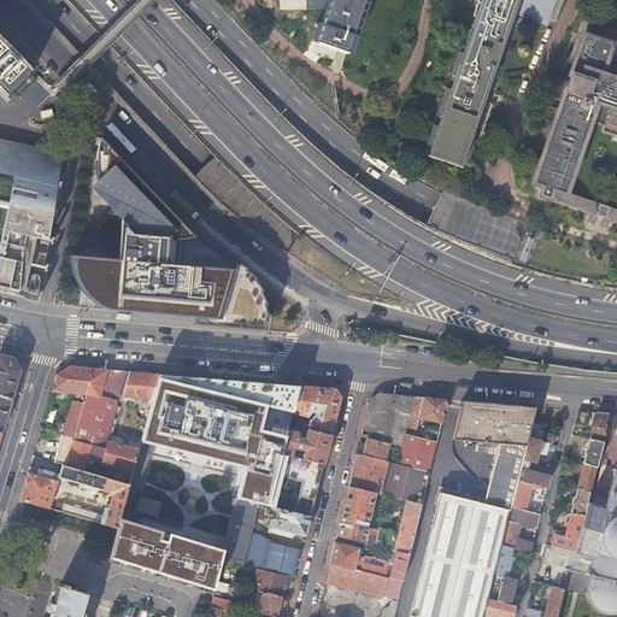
[(327,7),(315,43),(346,53),(364,0),(306,0),(307,9),(327,7)]
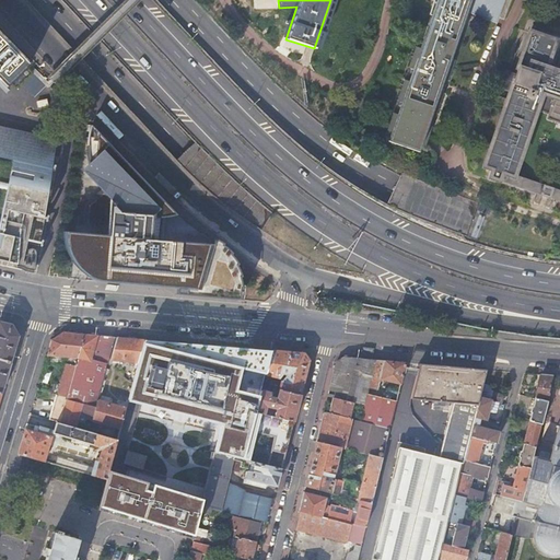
[(389,142),(418,151),(419,146),(426,147),(433,126),(427,124),(431,112),(436,114),(444,93),(439,91),(442,79),(448,81),(455,60),(450,57),(466,11),(469,12),(497,23),(505,0),(432,0),(434,0),(439,1),(422,48),(416,46),(408,68),(415,70),(410,81),(405,79),(397,101),(404,103),(399,115),(394,113),(386,133),(392,136),(389,142)]
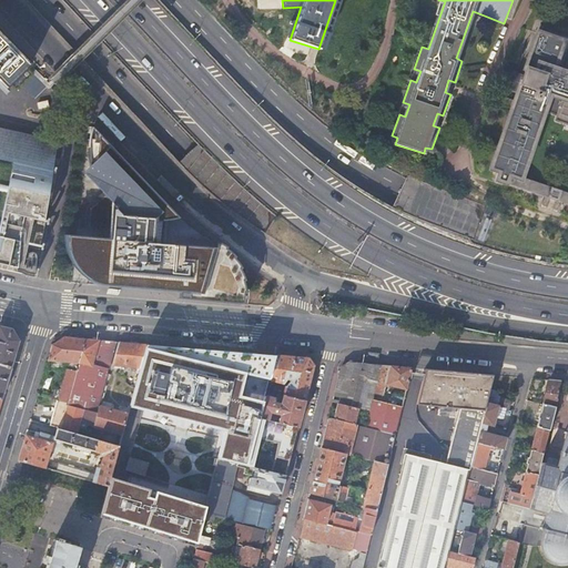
[(544,198),(540,206),(558,212),(561,203),(567,205),(567,64),(567,62),(567,33),(550,28),(551,27),(540,23),(490,169),(498,171),(495,181),(544,198)]
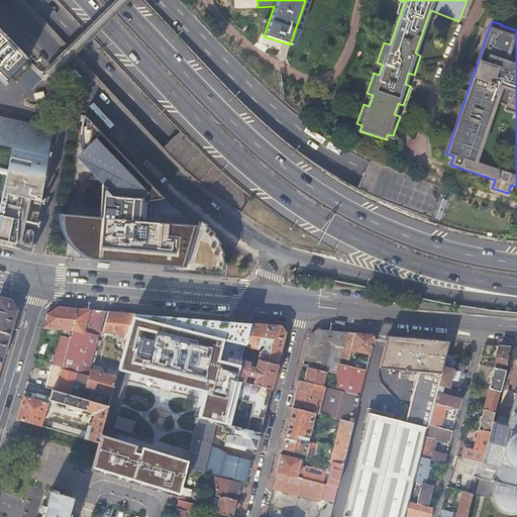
[(0,30),(0,74),(7,81),(10,78),(15,83),(30,68),(25,62),(27,60),(0,30)]
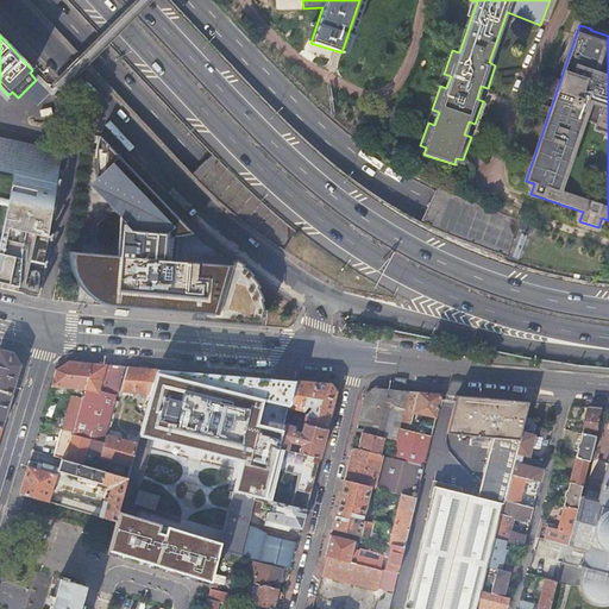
[(192,320),(259,326),(261,313),(261,306),(259,297),(257,289),(255,282),(251,276),(248,272),(246,270),(240,267),(232,261),(230,265),(174,261),(174,252),(176,252),(177,251),(177,250),(177,249),(177,248),(177,246),(176,245),(175,245),(175,237),(181,237),(187,234),(192,233),(100,136),(92,136),(92,143),(99,143),(98,149),(96,161),(96,168),(98,176),(101,188),(112,208),(95,223),(94,244),(117,245),(112,306),(193,313),(192,320)]
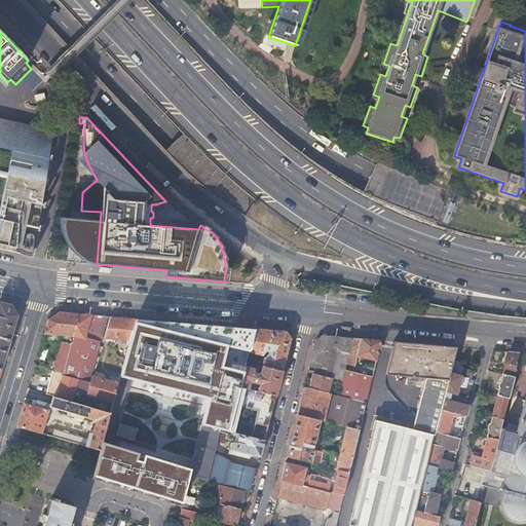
[(0,118),(0,243),(21,249),(19,254),(31,256),(43,203),(40,202),(49,147),(52,128),(0,118)]
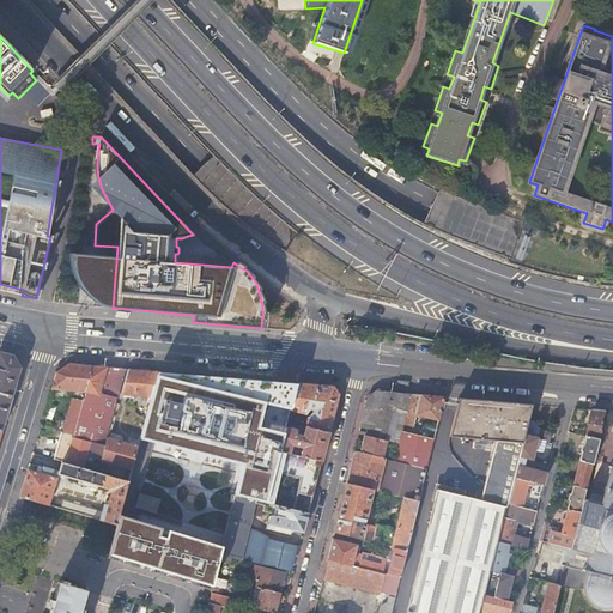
[(61,150),(58,171),(64,173),(64,169),(67,170),(73,138),(62,138),(61,150)]
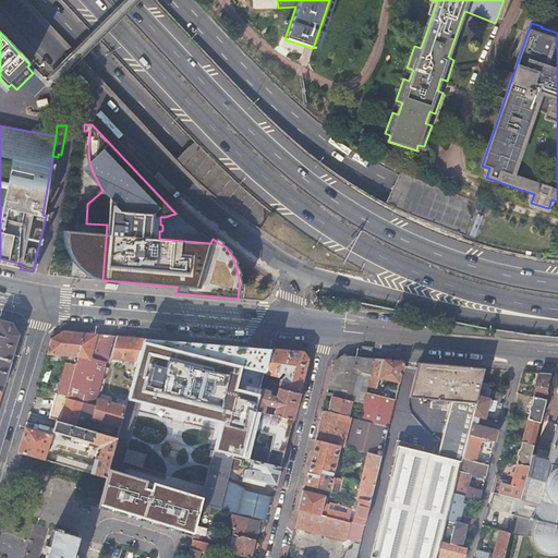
[(0,391),(2,392),(11,363),(20,335),(12,323),(0,319),(0,391)]
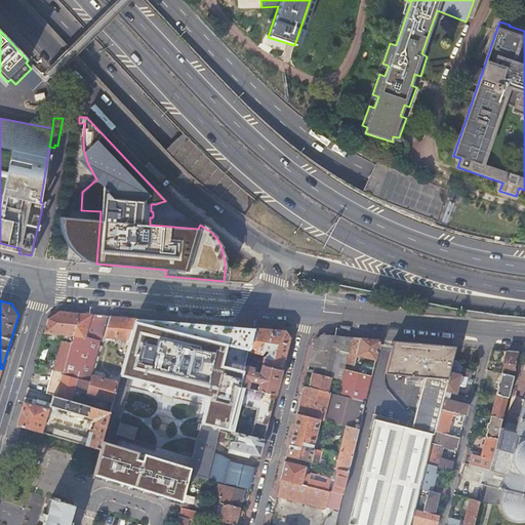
[(72,339),(79,314),(59,313),(49,320),(44,334),(47,334),(54,335),(54,337),(57,337),(57,335),(70,336),(70,338),(72,339)]
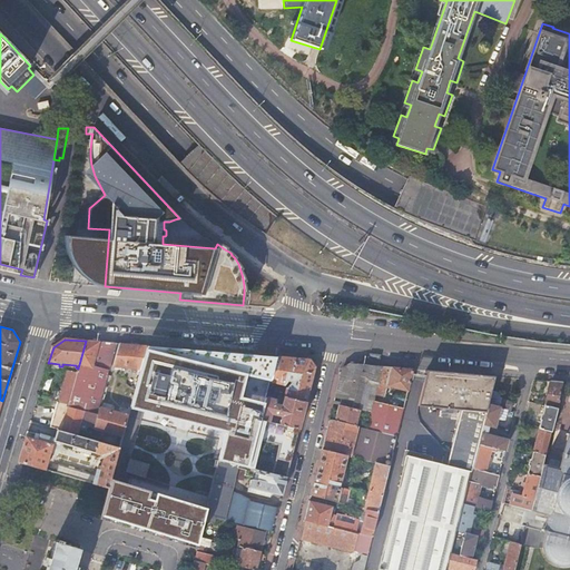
[(100,342),(86,341),(78,369),(77,374),(68,404),(68,408),(85,412),(97,415),(99,409),(102,393),(107,380),(108,376),(109,371),(94,367),(100,342)]
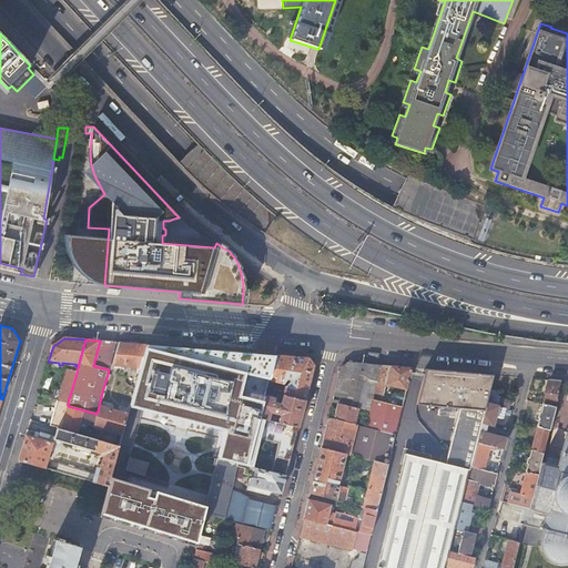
[(107,342),(100,341),(93,366),(109,369),(117,343),(107,342)]
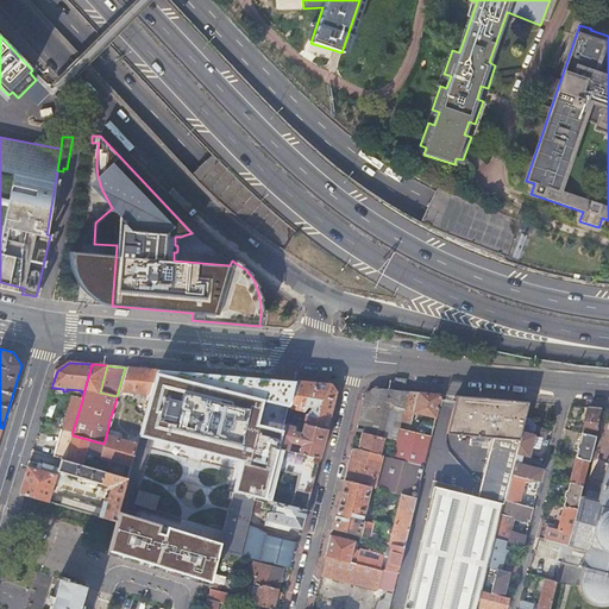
[(133,369),(129,368),(121,393),(151,395),(152,391),(157,370),(133,369)]
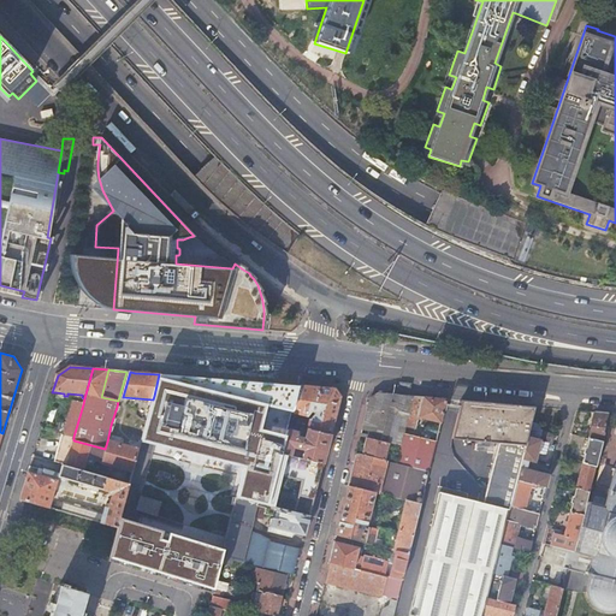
[(319,389),(300,386),(294,412),(292,413),(308,416),(313,412),(315,414),(309,420),(308,428),(308,430),(331,436),(341,397),(336,390),(319,389)]
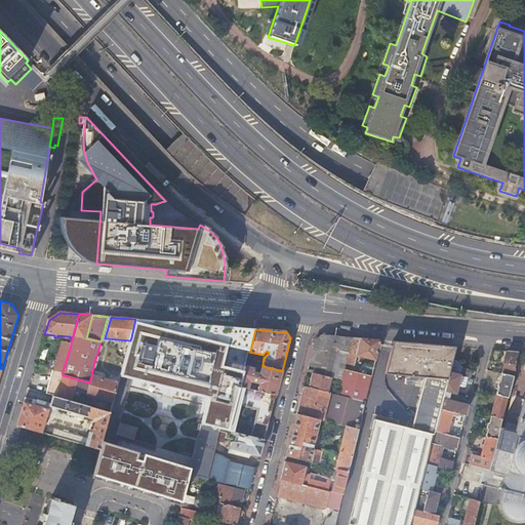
[(313,374),(310,389),(328,394),(332,378),(341,380),(345,370),(346,364),(353,338),(322,335),(319,337),(316,339),(308,372),(313,374)]
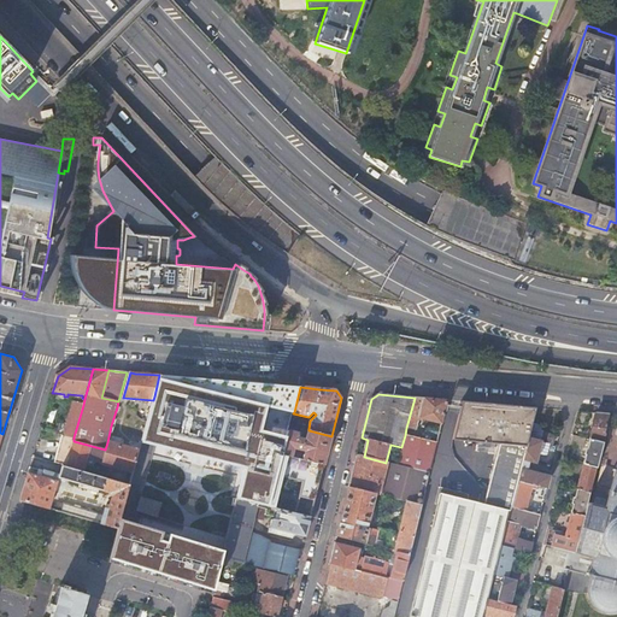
[(435,399),(415,398),(406,428),(417,430),(419,419),(442,425),(448,400),(435,399)]
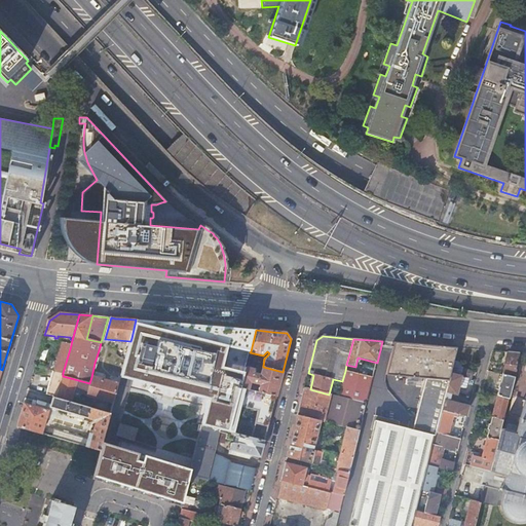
[(57,372),(63,373),(71,345),(63,342),(57,363),(51,361),(49,369),(54,371),(57,372)]
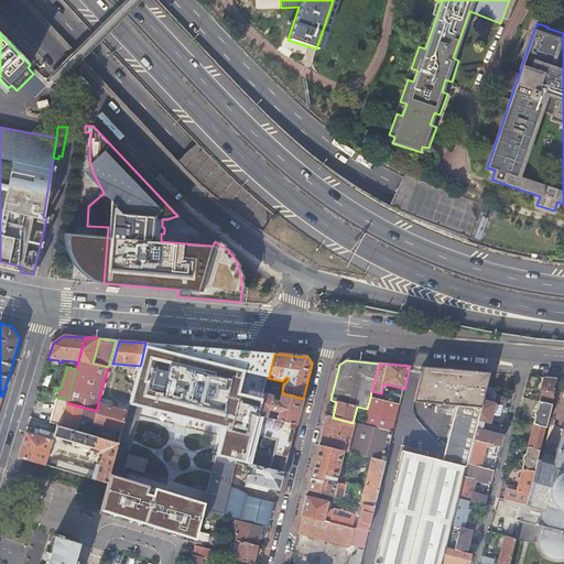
[(490,373),(424,367),(414,402),(457,407),(445,449),(443,463),(467,468),(468,465),(474,441),(483,409),(481,409),(490,373)]
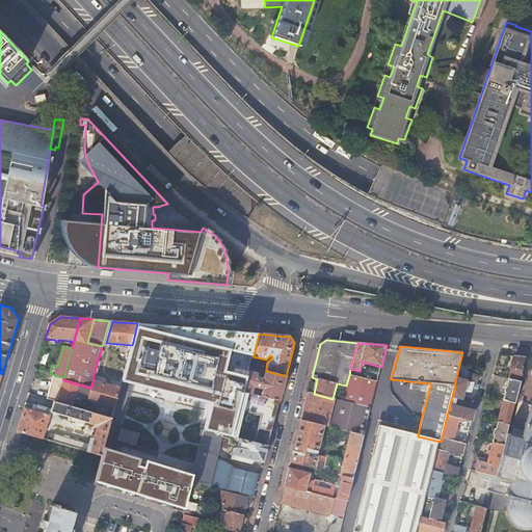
[(103,355),(100,354),(96,367),(103,369),(106,356),(103,355)]
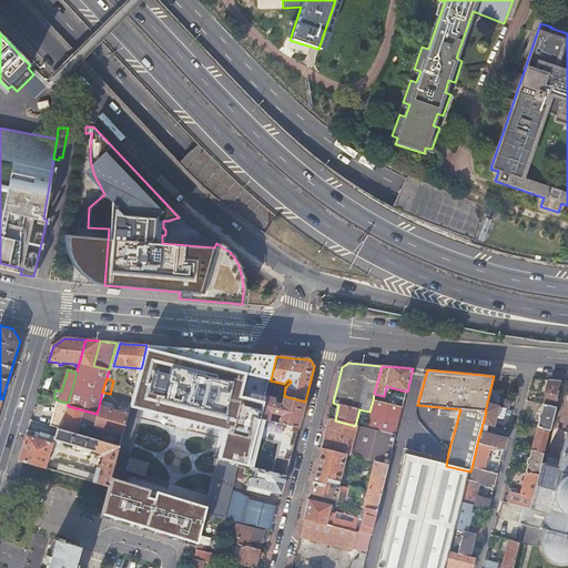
[(544,379),(534,379),(530,393),(538,395),(540,393),(544,379)]
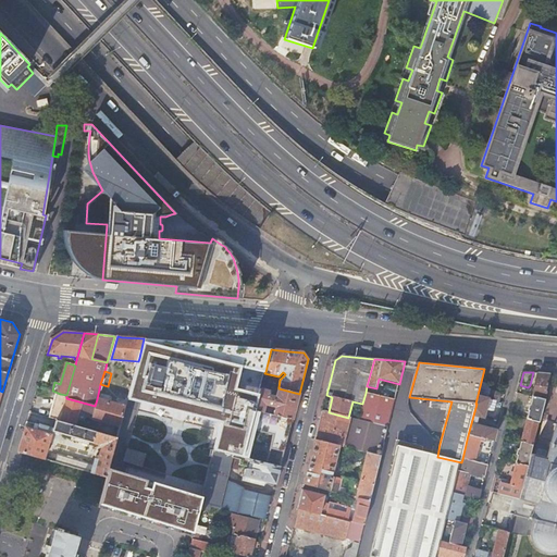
[(551,374),(540,373),(533,397),(545,399),(547,392),(546,391),(551,374)]
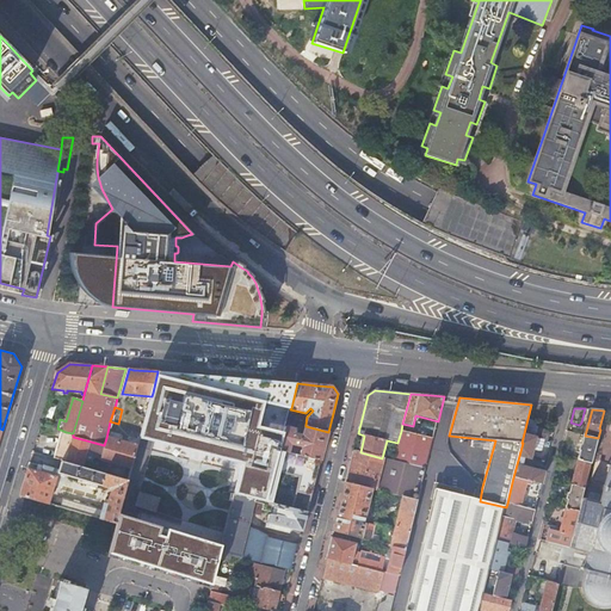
[(430,433),(436,425),(427,419),(421,426),(430,433)]
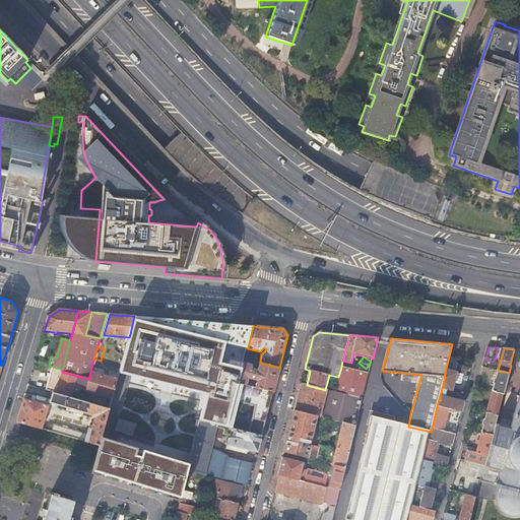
[(450,359),(445,377),(437,406),(451,409),(461,412),(464,401),(445,396),(447,390),(452,391),(454,383),(457,373),(464,374),(465,367),(456,364),(457,360),(450,359)]
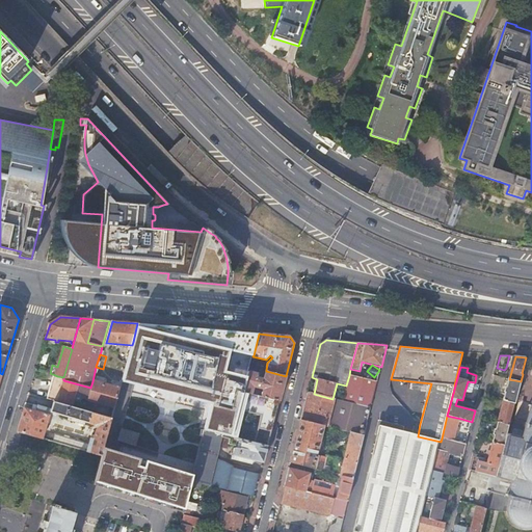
[(249,371),(248,373),(243,393),(250,394),(254,387),(263,390),(261,397),(280,401),(282,390),(286,376),(266,371),(264,379),(264,381),(262,381),(262,380),(260,378),(257,378),(258,374),(249,371)]
